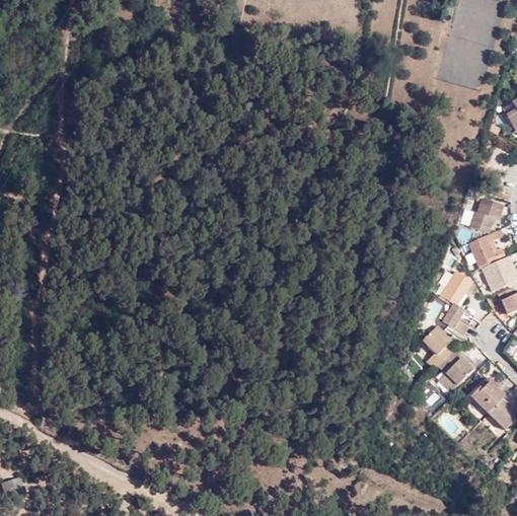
[(516,116),(512,108),(503,116),(513,132),(516,129),(516,116)]
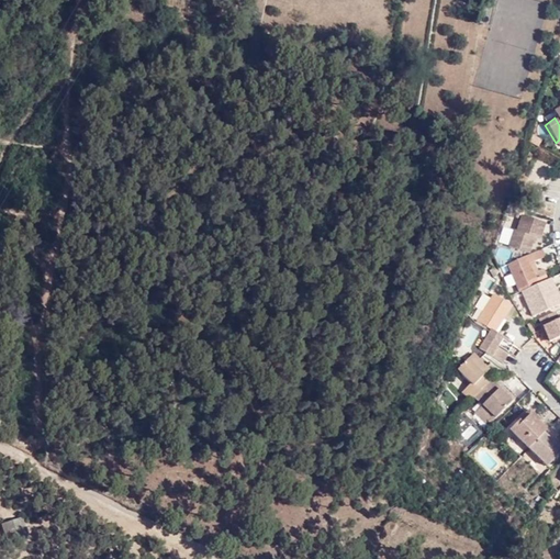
[(335,142),(326,136),(322,142),(329,147),(335,142)]
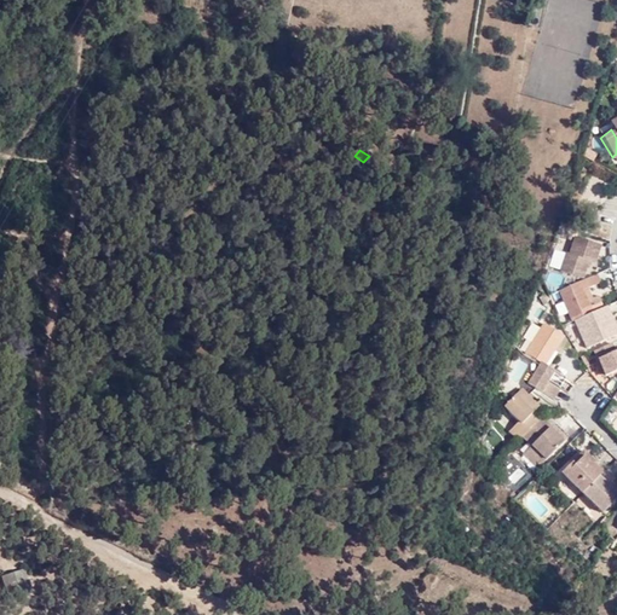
[(575,226),(563,222),(559,232),(571,237),(575,226)]
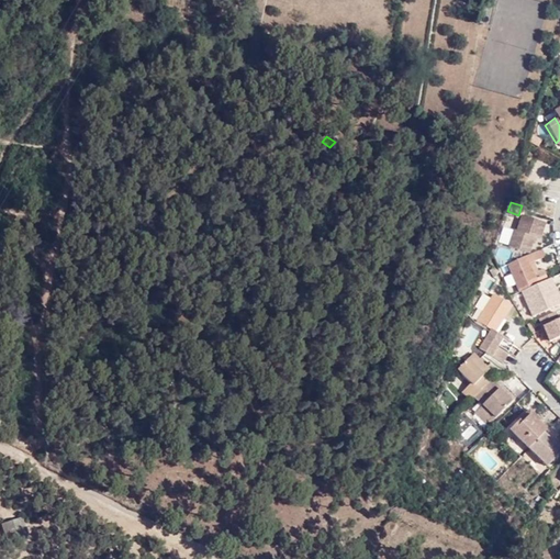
[(544,222),(521,213),(513,234),(511,233),(505,246),(527,253),(534,235),(538,237),(544,222)]
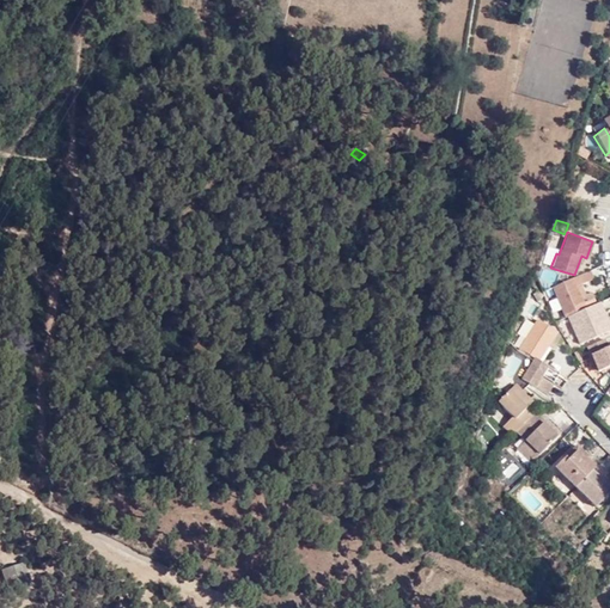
[(590,270),(550,287),(563,317),(567,314),(595,304),(590,292),(584,294),(578,296),(574,287),(579,284),(592,278),(590,270)]
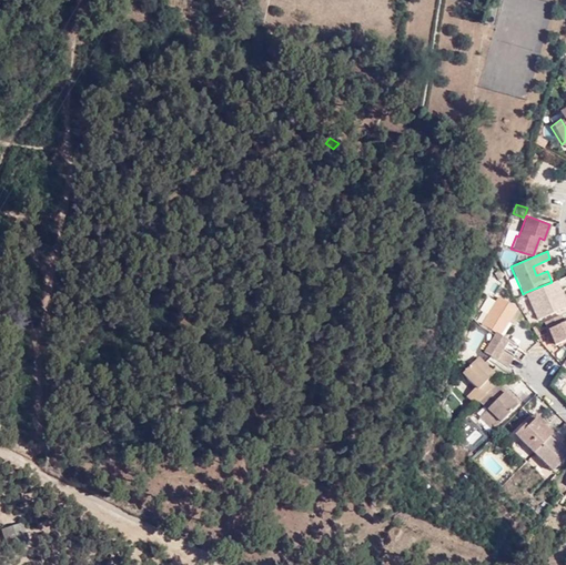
[(542,273),(537,264),(533,266),(536,275),(542,273)]
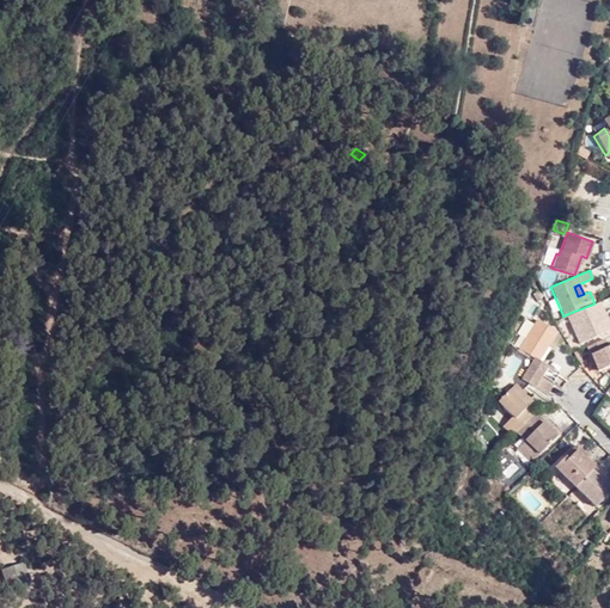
[(609,329),(609,325),(599,301),(595,304),(567,314),(580,343),(609,329)]
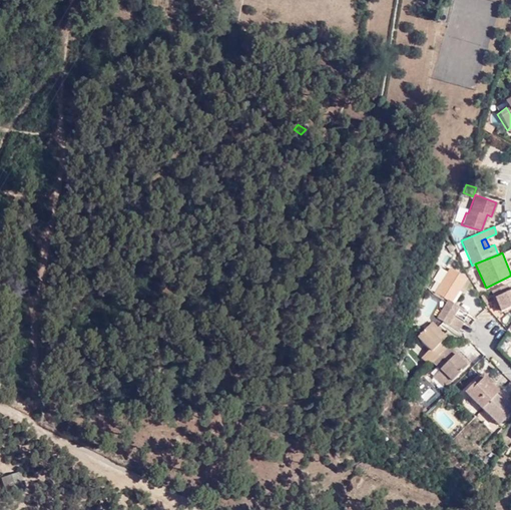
[(441,284),(436,292),(446,299),(453,303),(467,279),(451,268),(448,273),(441,284)]
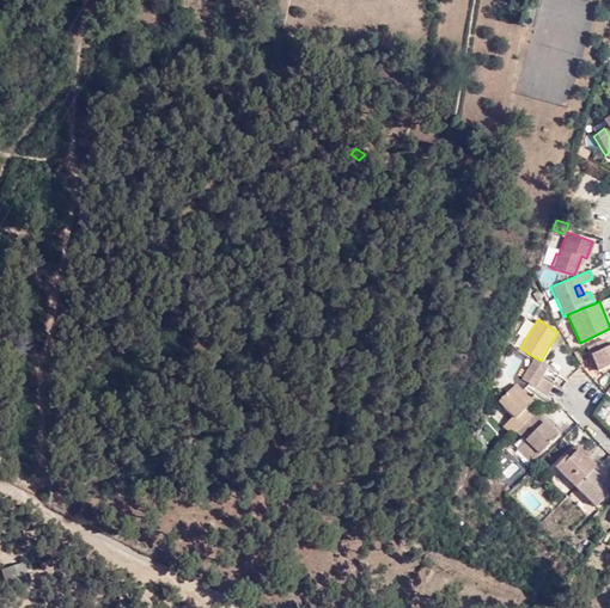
[(526,338),(535,325),(528,320),(519,333),(526,338)]
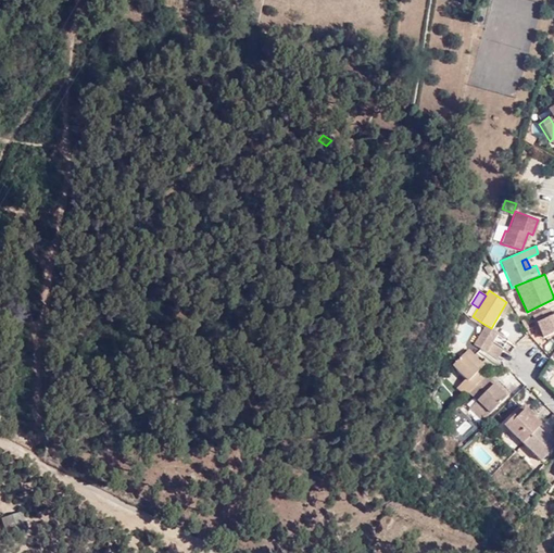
[(549,310),(531,317),(534,325),(538,324),(544,339),(553,335),(553,315),(551,317),(549,310)]
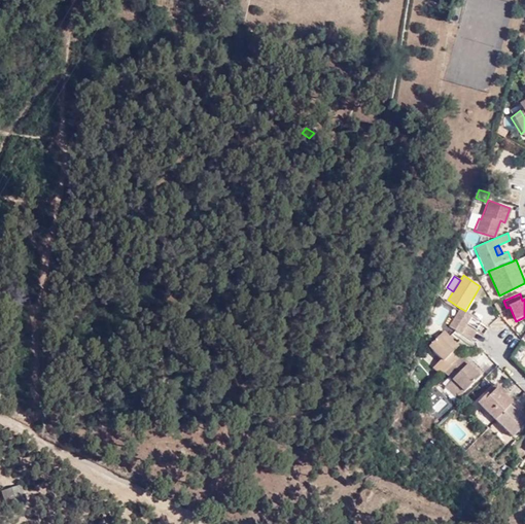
[(448,325),(468,339),(481,320),(465,311),(458,307),(448,325)]
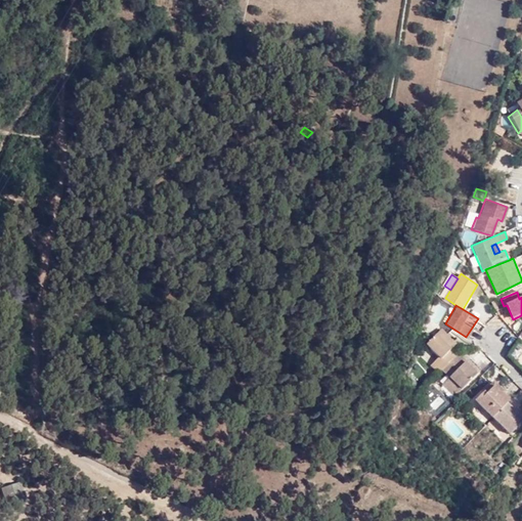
[(461,390),(478,374),(471,365),(461,351),(459,353),(453,348),(458,344),(442,329),(426,345),(439,357),(431,364),(438,372),(441,370),(448,377),(461,390)]
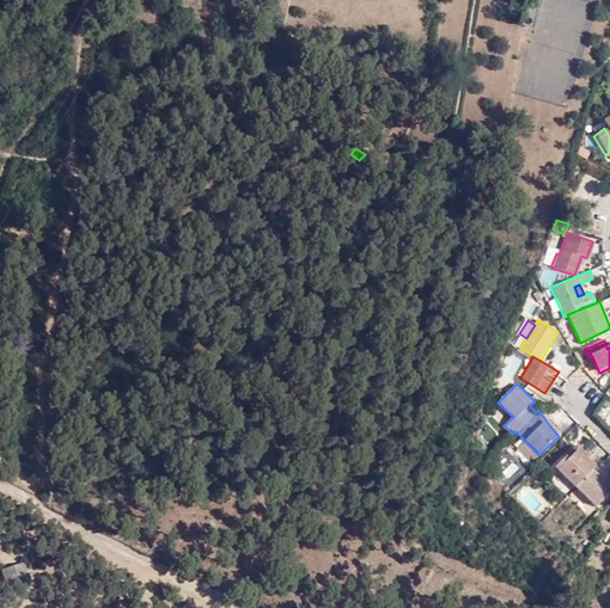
[(550,427),(559,436),(563,431),(555,423),(550,427)]
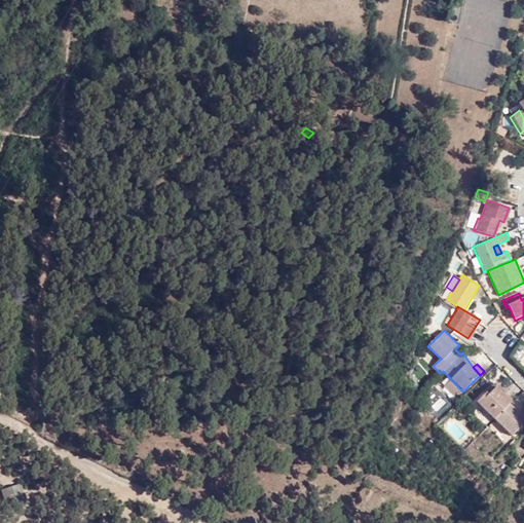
[(462,391),(450,378),(443,385),(455,398),(462,391)]
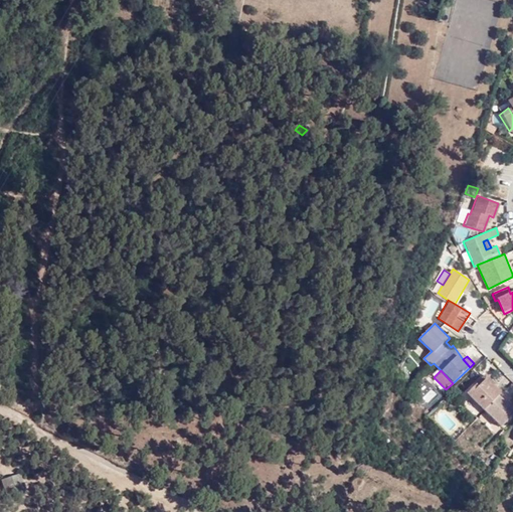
[(512,410),(505,403),(508,399),(511,395),(505,389),(503,390),(496,384),(493,387),(485,379),(478,386),(475,384),(467,391),(501,425),(512,413),(512,410)]
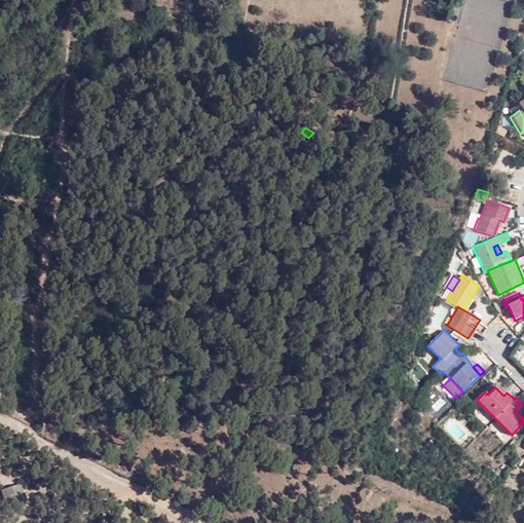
[(435,414),(445,404),(432,391),(422,402),(435,414)]
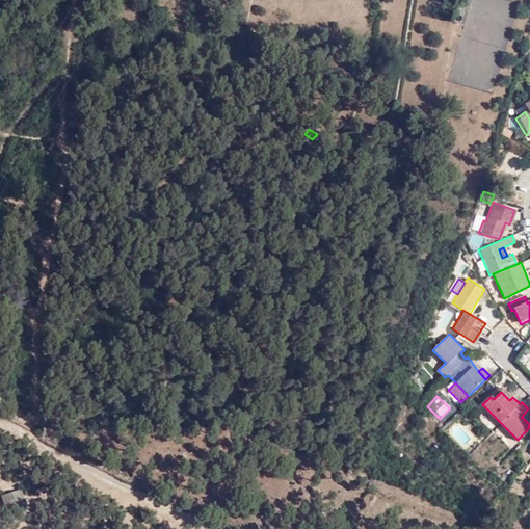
[(5,500),(4,502),(3,507),(5,513),(9,516),(15,516),(17,513),(19,511),(20,509),(21,506),(20,504),(19,501),(16,499),(12,498),(8,499),(5,500)]
